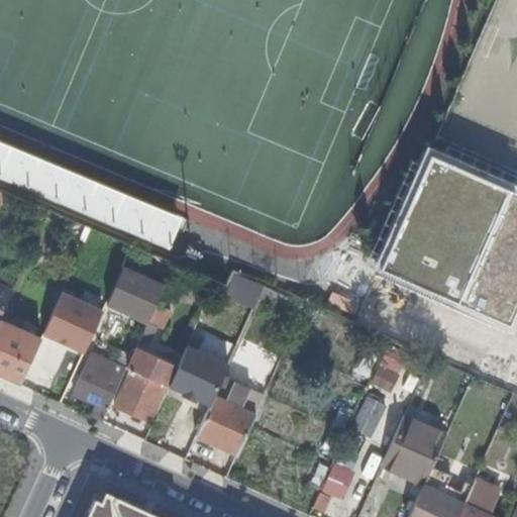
[(0,142),(0,181),(174,245),(187,212),(0,142)]
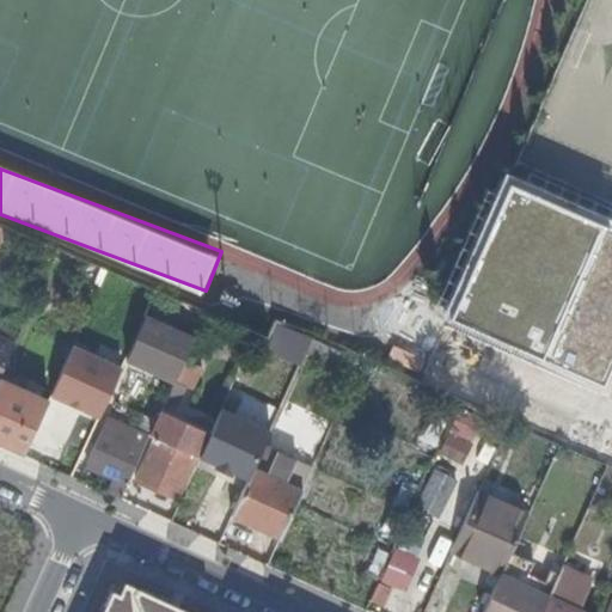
[(611,379),(611,228),(508,183),(444,318),(607,391),(611,379)]
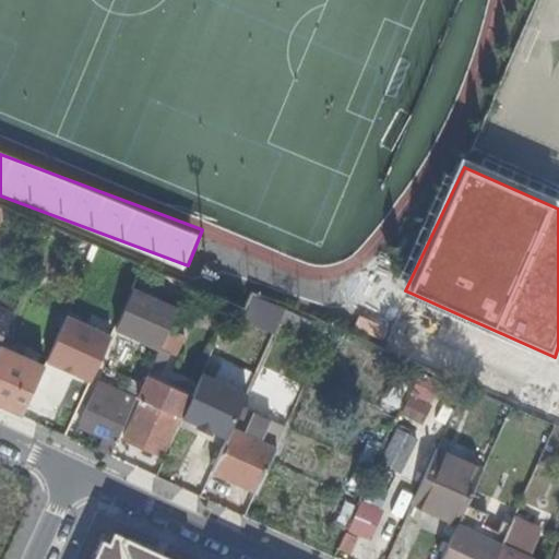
[(177,308),(134,288),(116,326),(159,346),(177,308)]
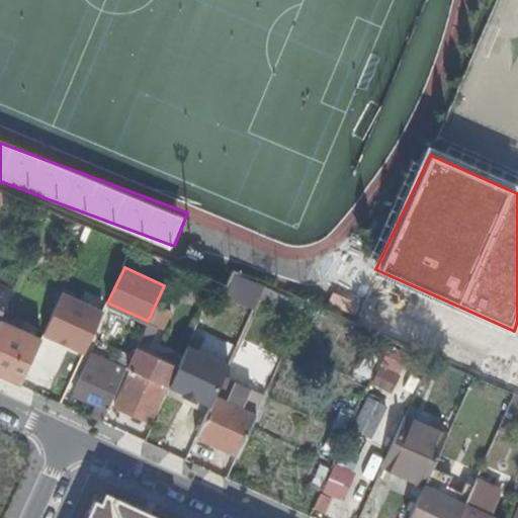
[(228,286),(258,299),(264,286),(234,273),(228,286)]
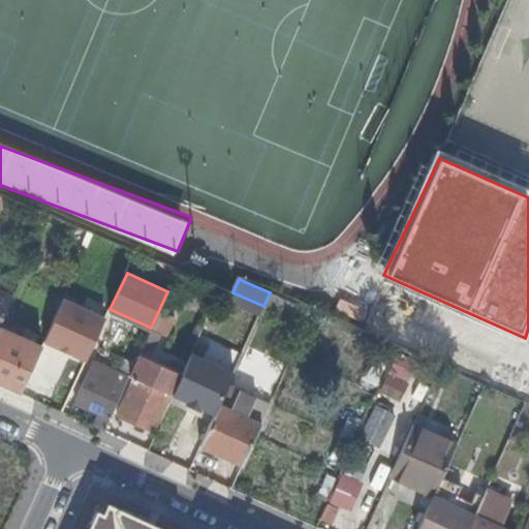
[(0,325),(12,298),(0,291),(0,325)]
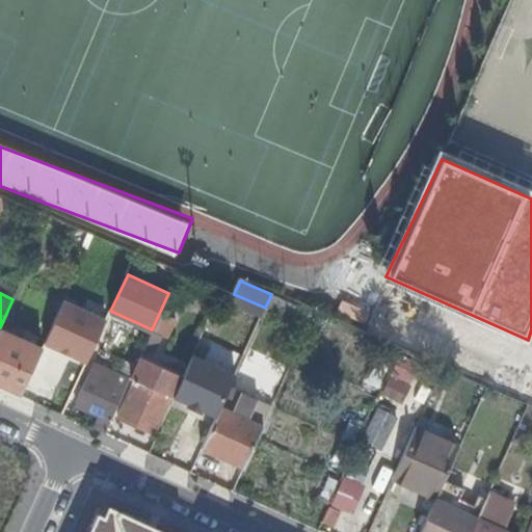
[(63,302),(45,342),(86,362),(106,321),(63,302)]
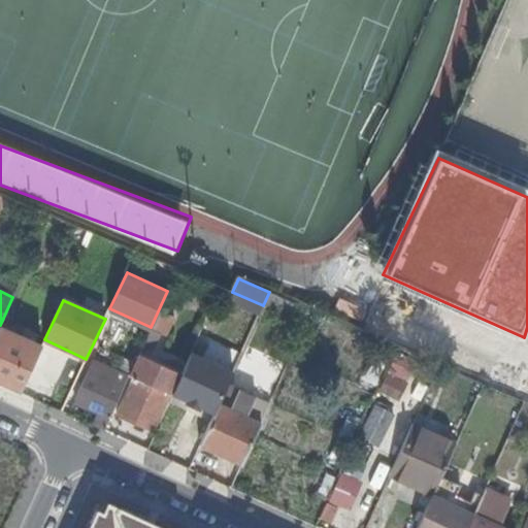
[(174,319),(159,311),(152,328),(166,334),(174,319)]
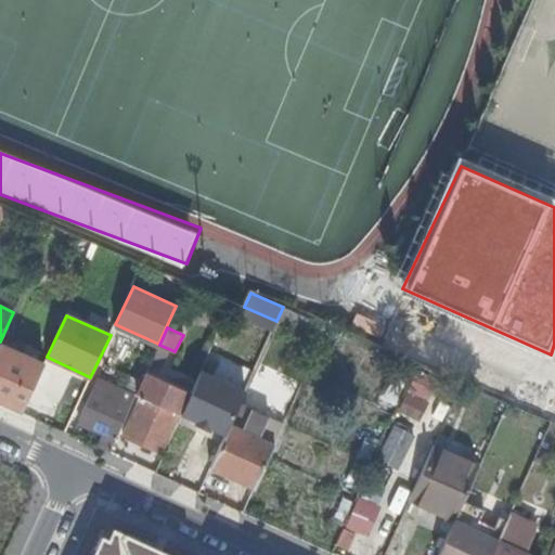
[(44,363),(0,343),(0,402),(22,412),(26,402),(44,363)]
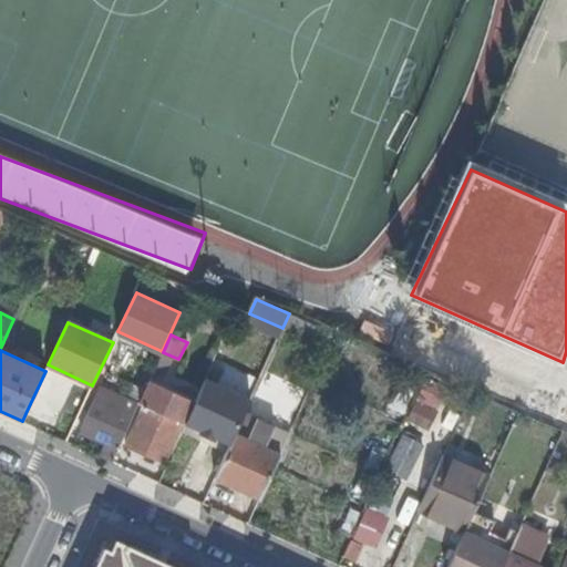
[(126,444),(164,462),(182,422),(186,423),(197,399),(151,377),(145,390),(140,402),(144,405),(126,444)]
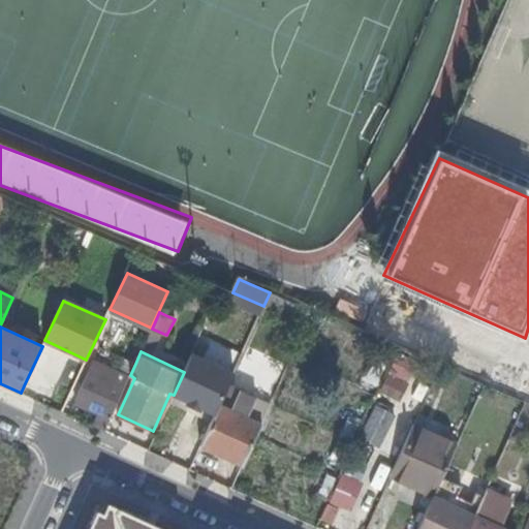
[(184,372),(174,395),(216,413),(229,384),(235,373),(191,354),(184,372)]
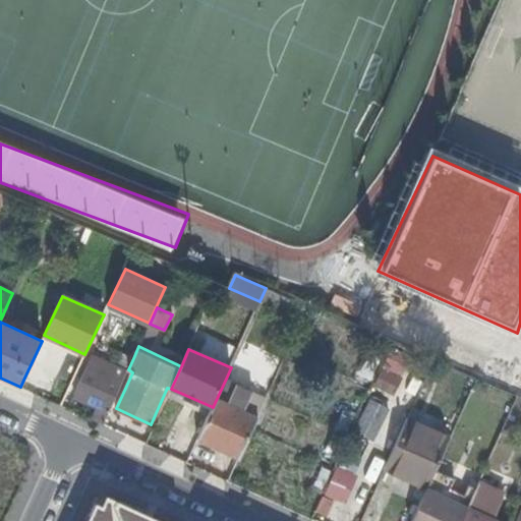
[(390,352),(372,387),(393,397),(410,362),(390,352)]
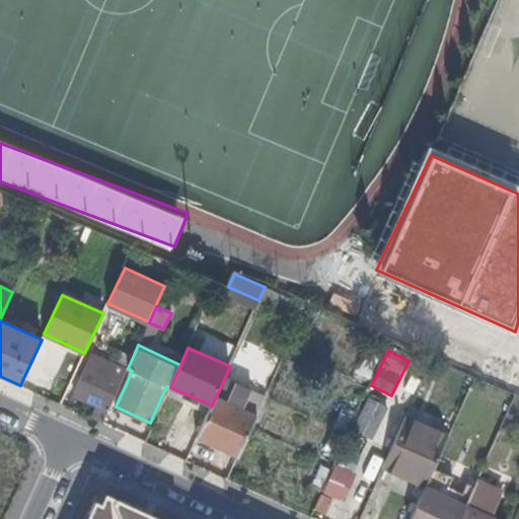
[(98,402),(91,418),(102,423),(128,368),(133,357),(123,352),(118,364),(112,362),(106,372),(88,364),(75,392),(98,402)]
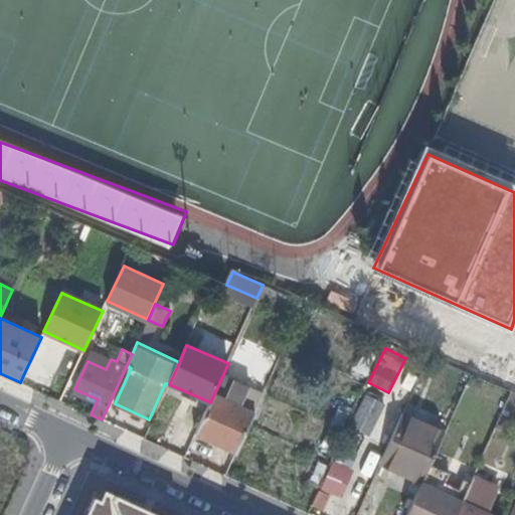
[(438,360),(430,357),(426,364),(434,368),(438,360)]
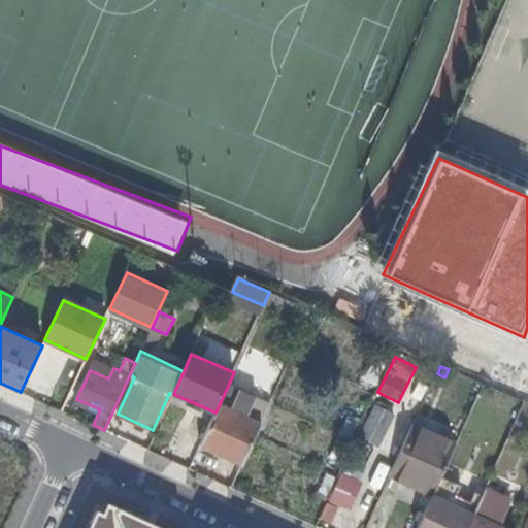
[(202,442),(243,462),(270,402),(229,384),(216,413),(202,442)]
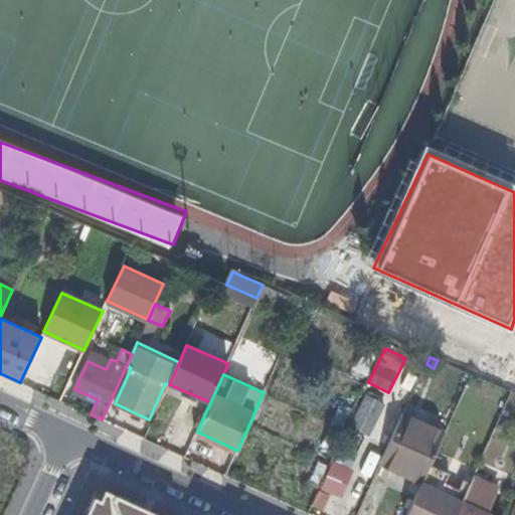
[(349,426),(372,437),(375,431),(384,435),(396,409),(365,394),(349,426)]
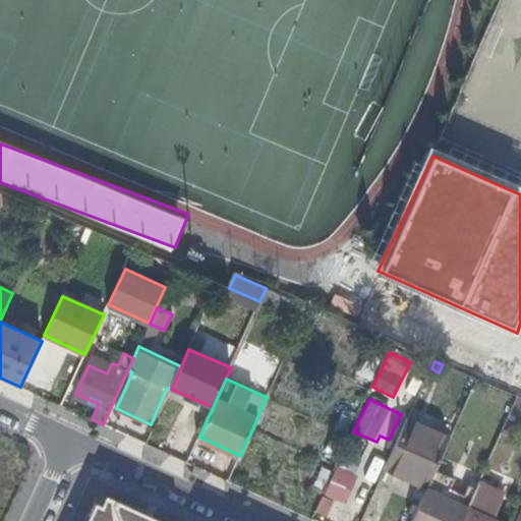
[(386,469),(427,488),(450,438),(408,418),(386,469)]
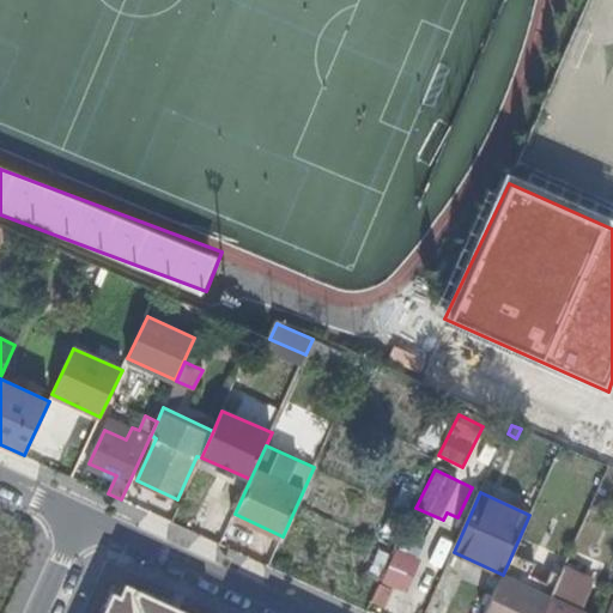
[(389,550),(375,607),(388,611),(393,588),(411,593),(419,557),(389,550)]
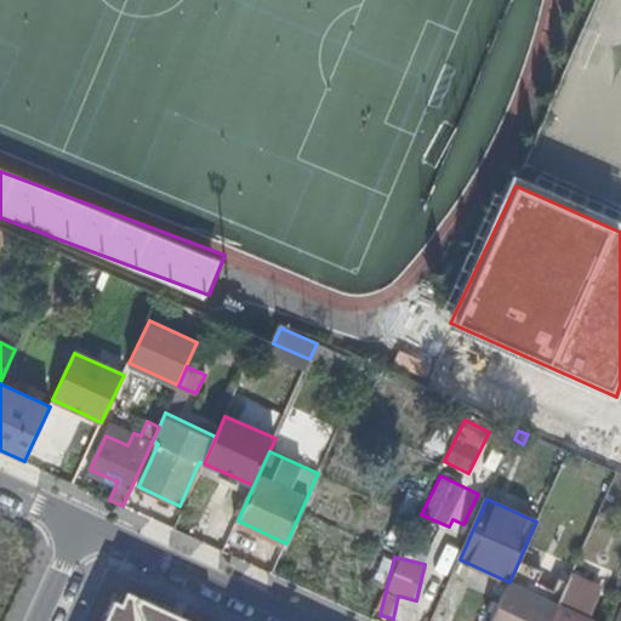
[(550,620),(558,604),(510,582),(490,620),(550,620)]
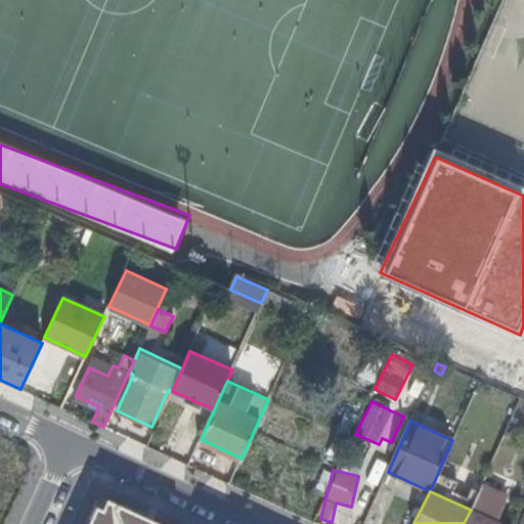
[(464,523),(499,523),(496,522),(504,507),(478,494),(471,510),(464,523)]
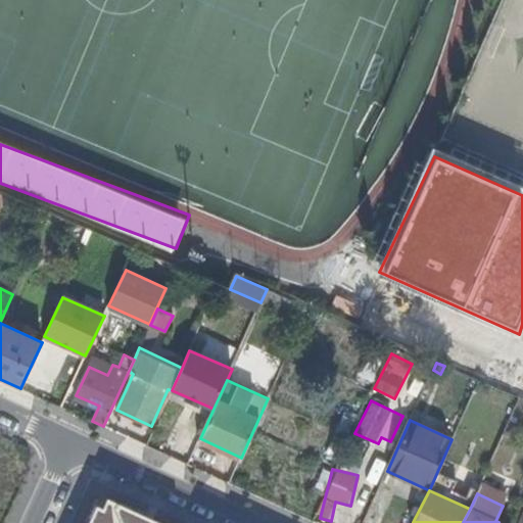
[(153,522),(147,520),(100,496),(88,522),(153,522)]
